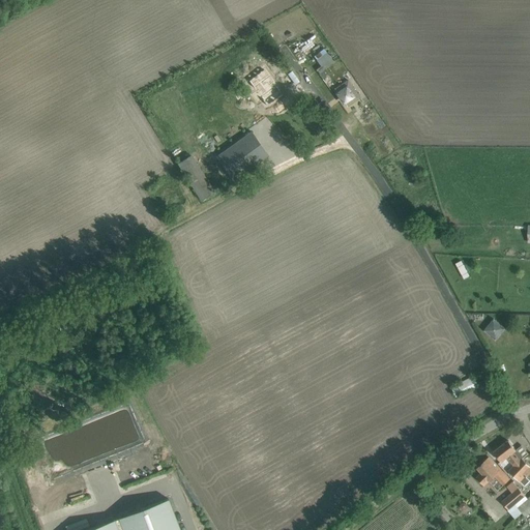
[(315,56),(322,65),(317,69),(320,74),(336,63),(325,48),(315,56)]
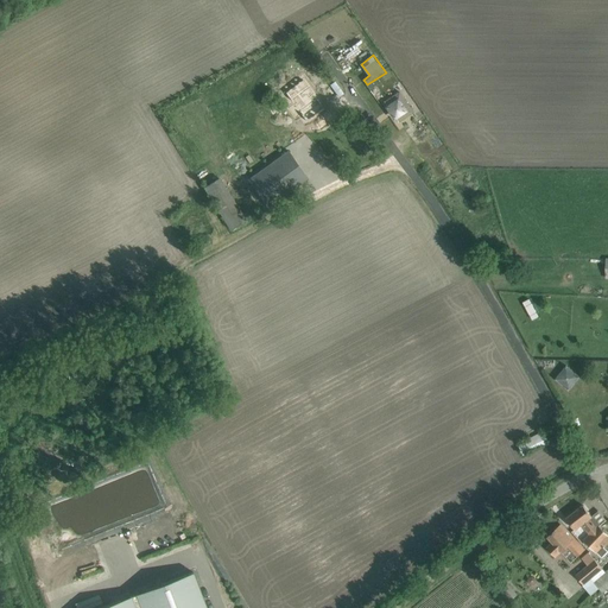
[(303,78),(283,93),(291,105),(285,108),(293,121),(299,116),(305,125),(324,111),(314,96),(315,95),(303,78)]
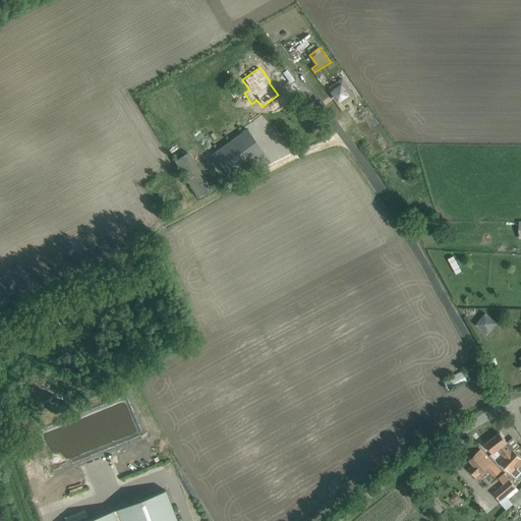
[(342,78),(329,88),(341,105),(354,96),(348,88),(347,89),(346,87),(347,87),(342,78)]
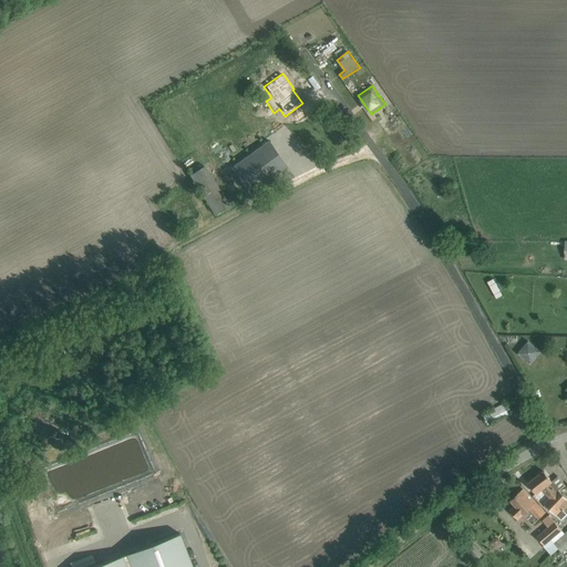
[(271,134),(236,160),(251,183),(288,156),(271,134)]
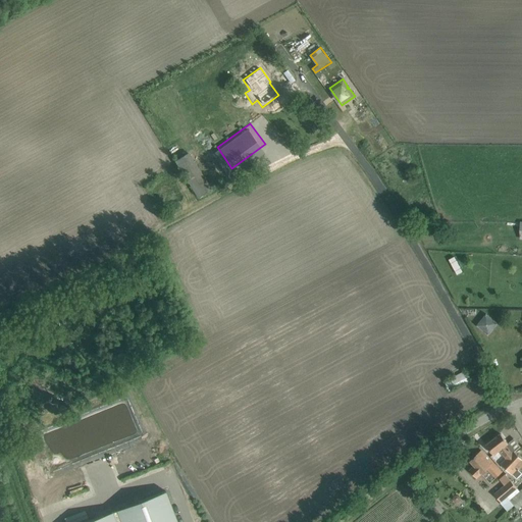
[(174,161),(176,164),(197,198),(211,189),(188,152),(178,159),(174,161)]
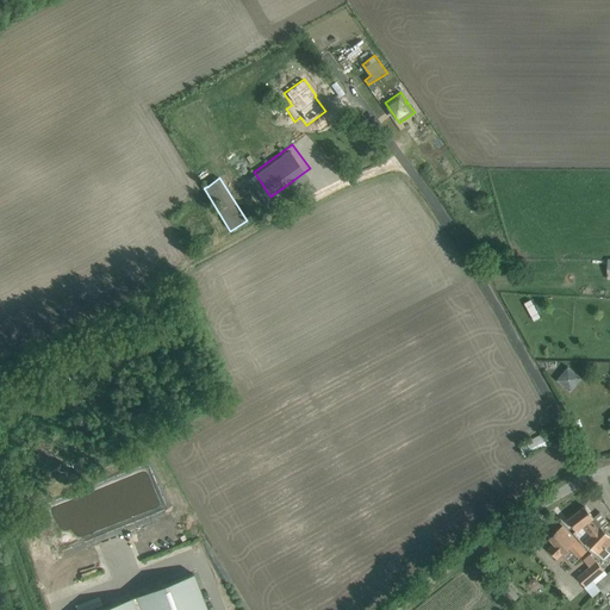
[(531,300),(526,304),(534,321),(540,317),(531,300)]
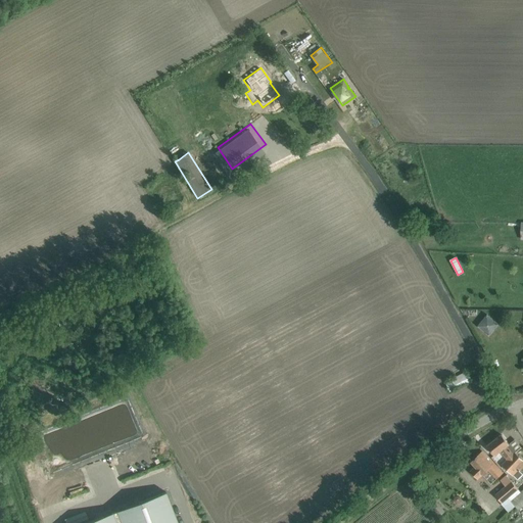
[(489,335),(500,324),(487,314),(478,326),(489,335)]
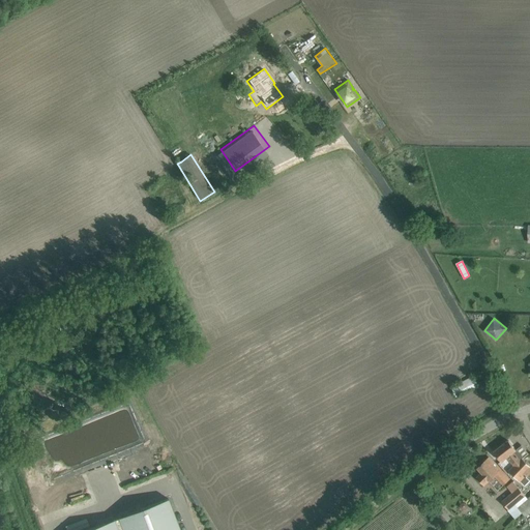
[(455,396),(478,385),(474,376),(451,387),(455,396)]
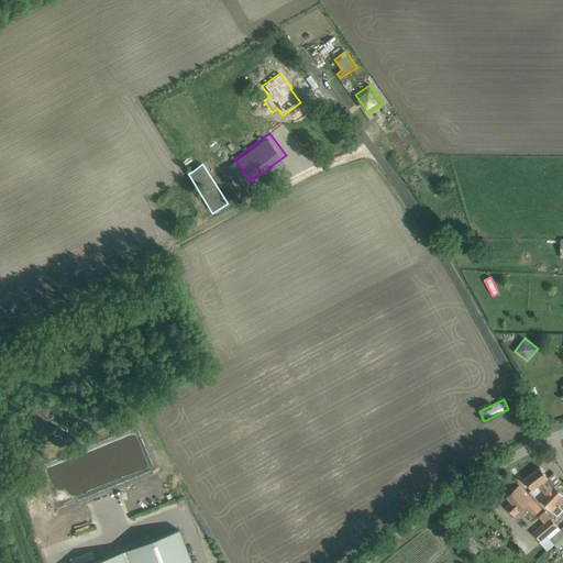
[(540,467),(525,479),(532,490),(539,485),(547,495),(553,488),(547,479),(549,478),(540,467)]
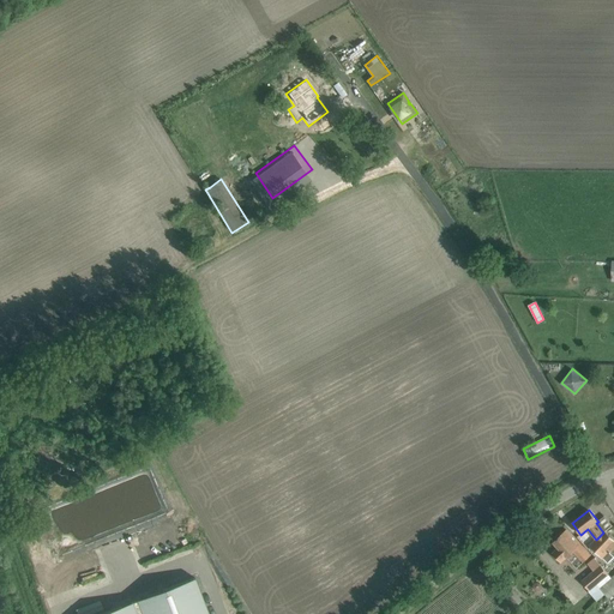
[(567,529),(566,529),(553,542),(558,548),(553,553),(561,563),(567,557),(567,558),(573,552),(583,563),(591,554),(567,529)]
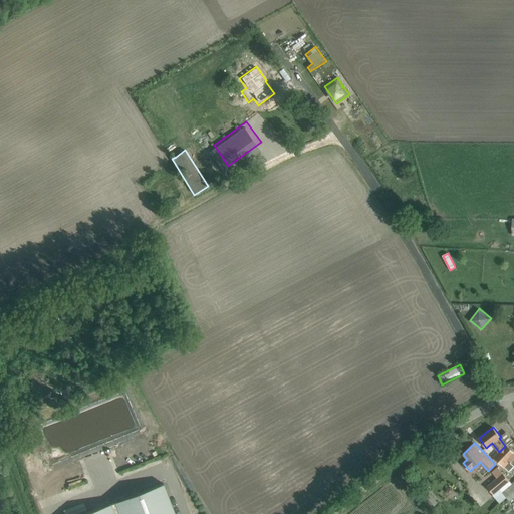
[(499,452),(494,457),(503,466),(508,461),(510,463),(513,458),(513,452),(506,445),(505,446),(499,452)]
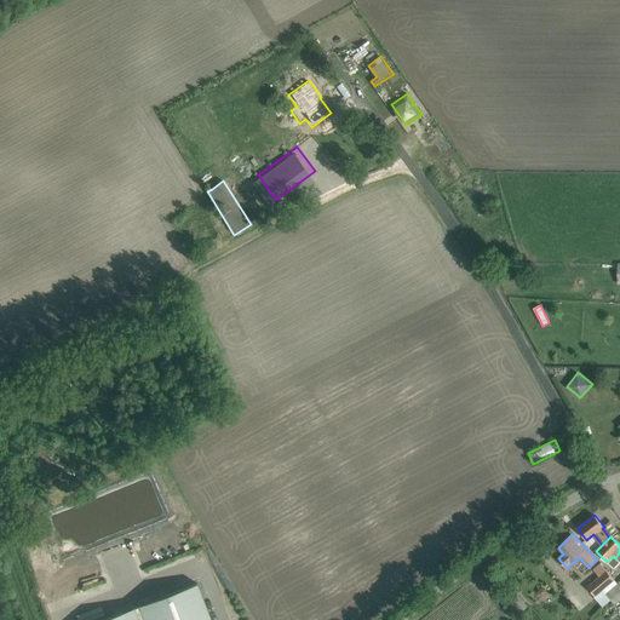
[(600,563),(593,569),(600,577),(587,586),(595,596),(614,580),(600,563)]
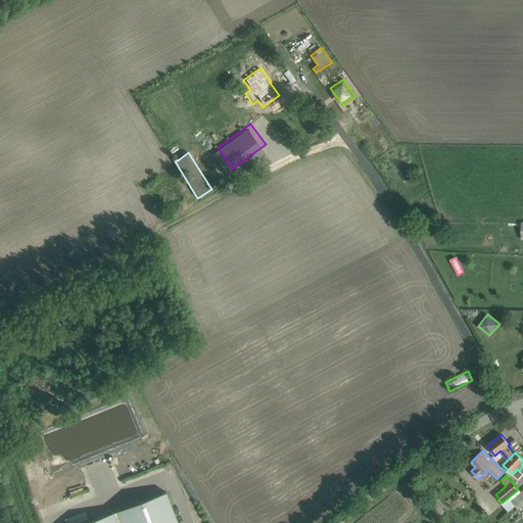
[(522,488),(511,501),(517,510),(522,505),(522,488)]
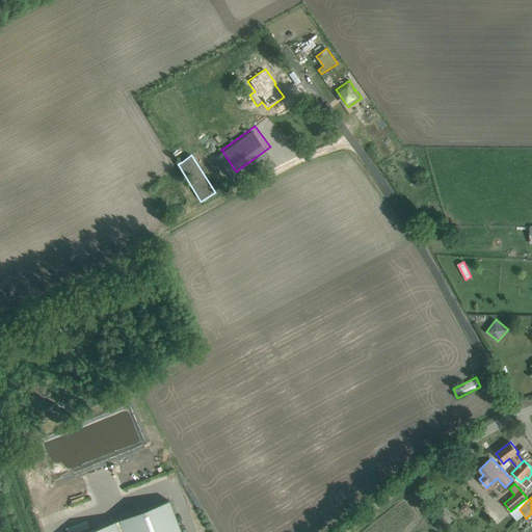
[(181,531),(169,501),(86,531),(181,531)]
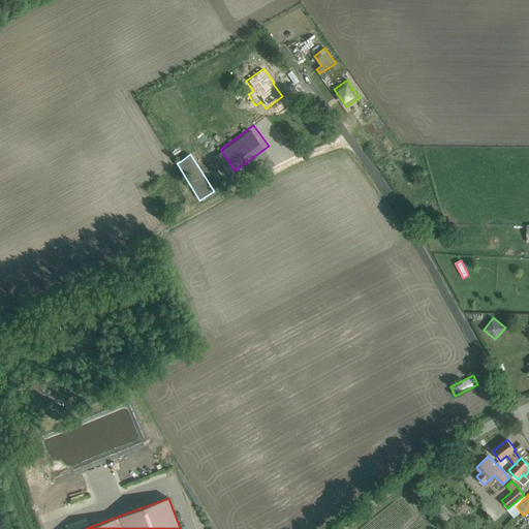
[(440,505),(432,511),(438,519),(446,512),(440,505)]
